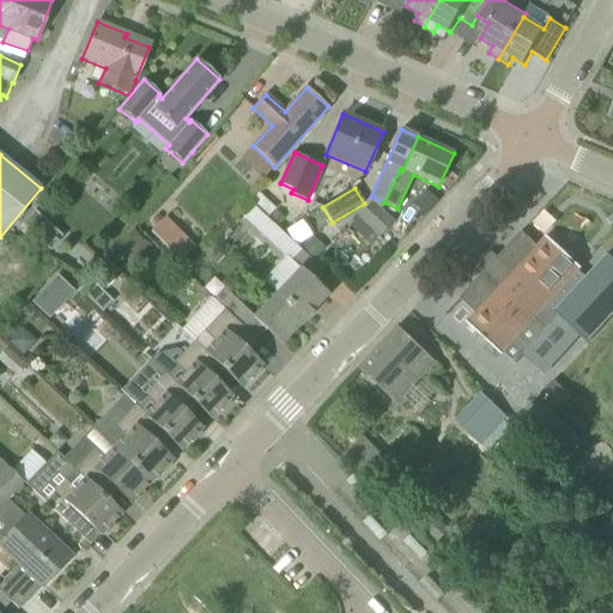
[(258,193),(250,201),(267,218),(274,210),(258,193)]
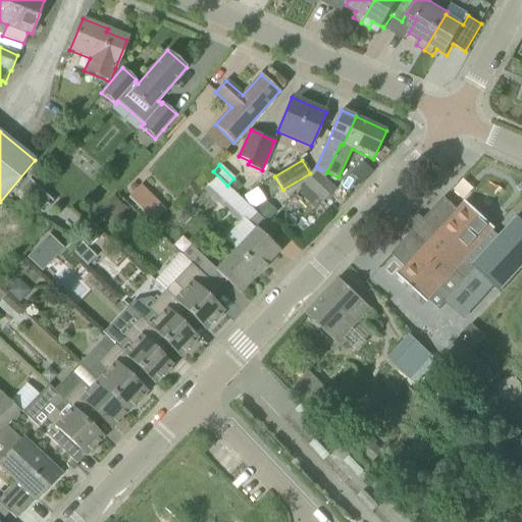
[(213,171),(203,181),(213,192),(228,206),(243,219),(243,218),(249,223),(258,214),(241,199),(241,198),(238,196),(235,193),(227,186),(213,171)]
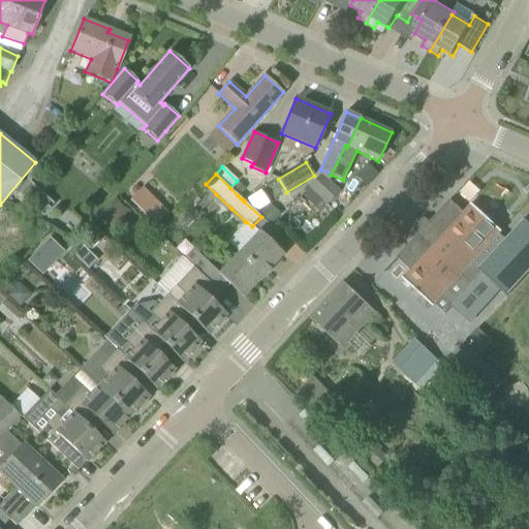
[(340,191),(321,175),(301,196),(318,214),(340,191)]
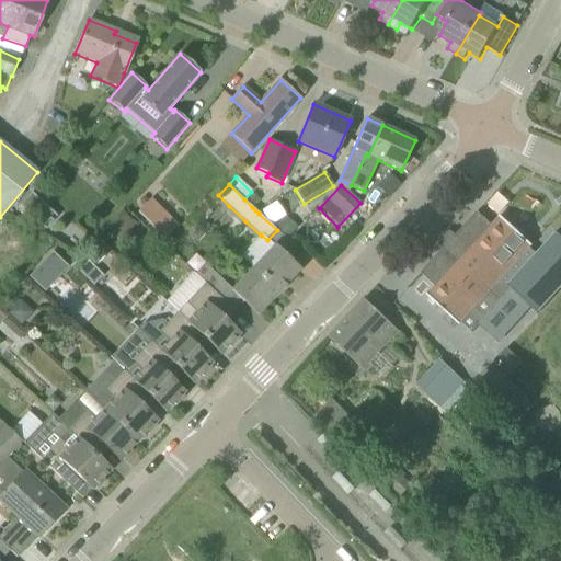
[(260,199),(252,192),(244,199),(252,207),(260,199)]
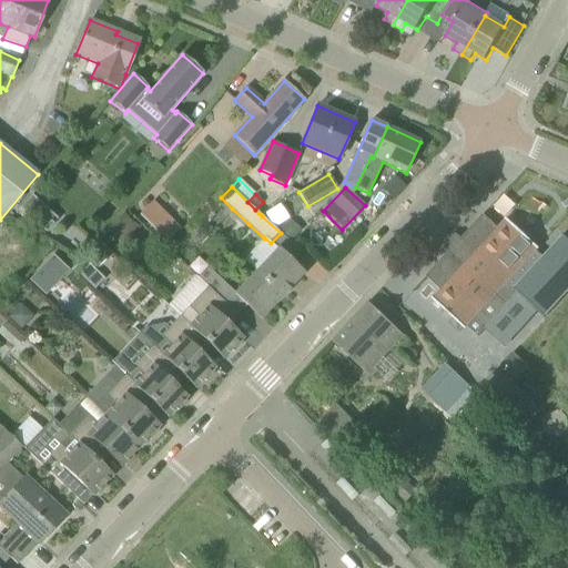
[(31,195),(20,209),(34,221),(46,209),(31,195)]
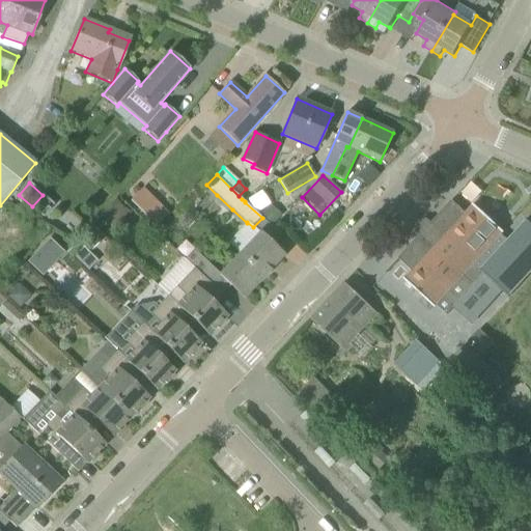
[(114,228),(129,213),(116,201),(103,217),(114,228)]
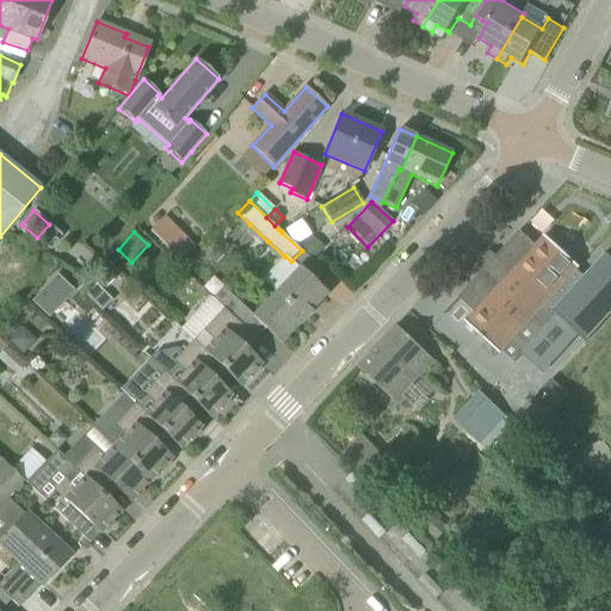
[(580,267),(545,236),(537,246),(520,232),(497,257),(460,298),(475,313),(467,322),(500,353),(501,351),(514,363),(547,329),(560,316),(545,303),(580,267)]
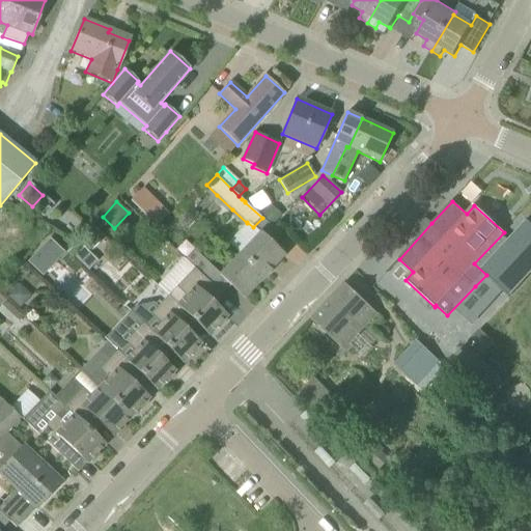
[(273,225),(282,215),(270,204),(260,215),(273,225)]
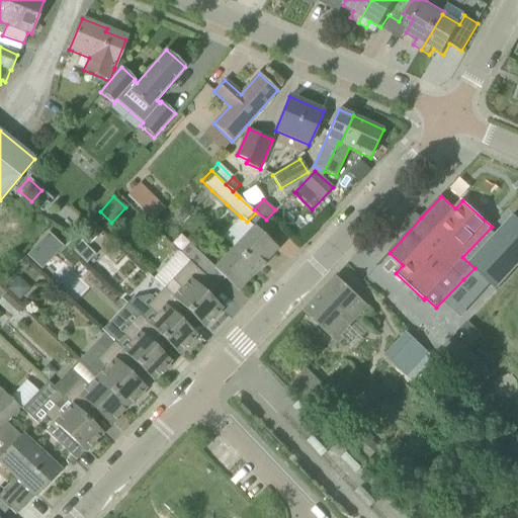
[(183,200),(173,211),(184,222),(194,210),(183,200)]
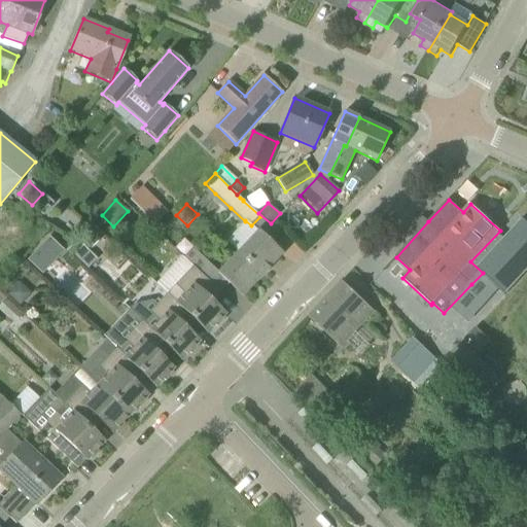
[(166,211),(160,205),(148,217),(154,223),(166,211)]
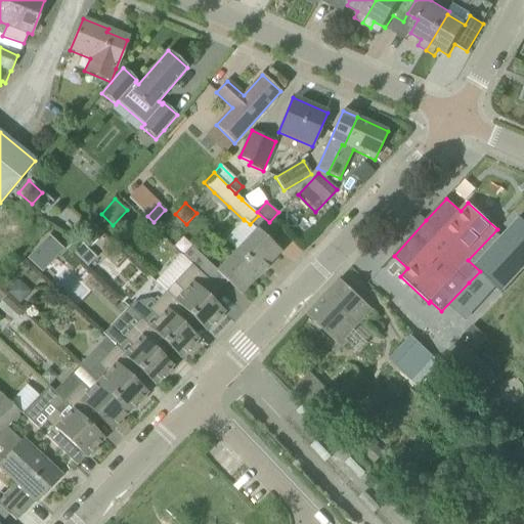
[(90,247),(103,234),(91,222),(79,235),(90,247)]
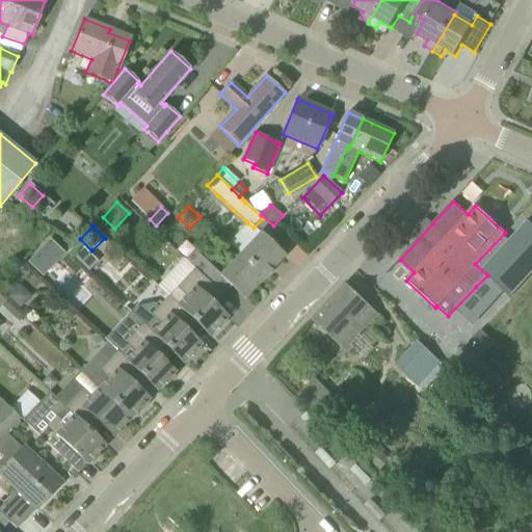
[(261,235),(241,256),(264,277),(274,267),(284,257),(284,258),(286,257),(277,249),(272,244),(261,235)]
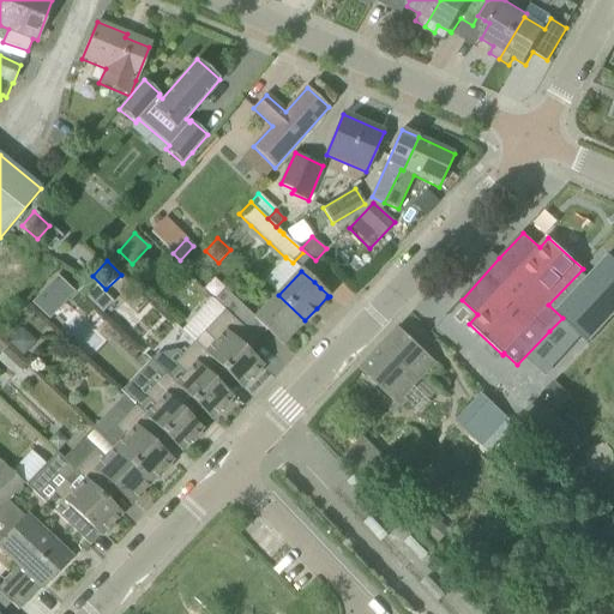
[(56,304),(73,294),(62,276),(46,287),(56,304)]
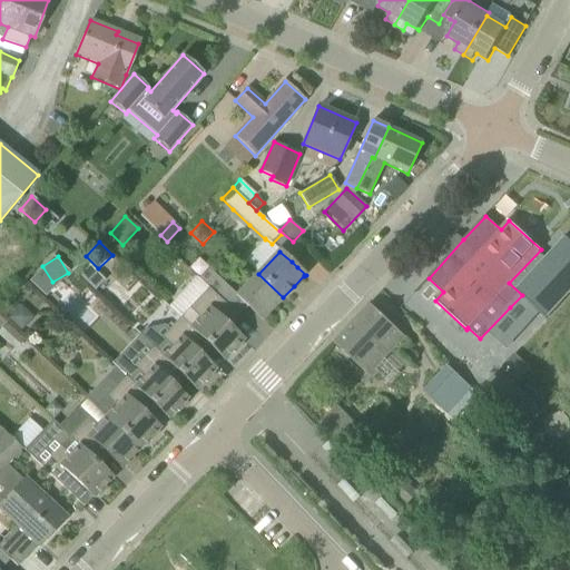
[(87,267),(80,274),(96,290),(102,282),(105,279),(89,265),(87,267)]
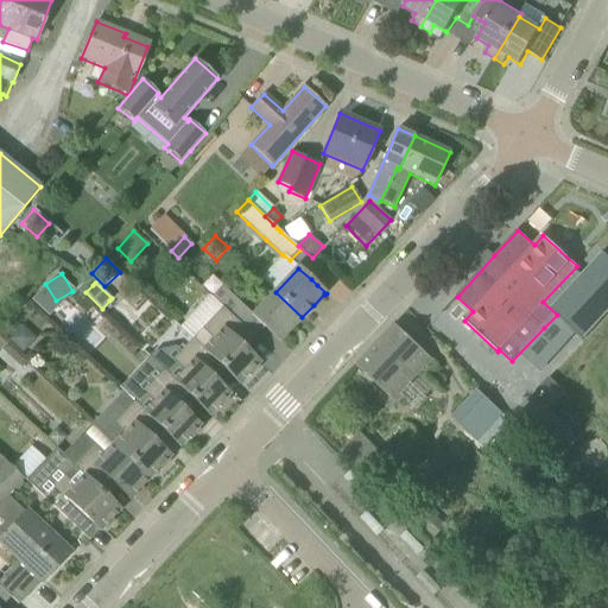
[(234,318),(244,308),(221,286),(211,297),(222,308),(234,318)]
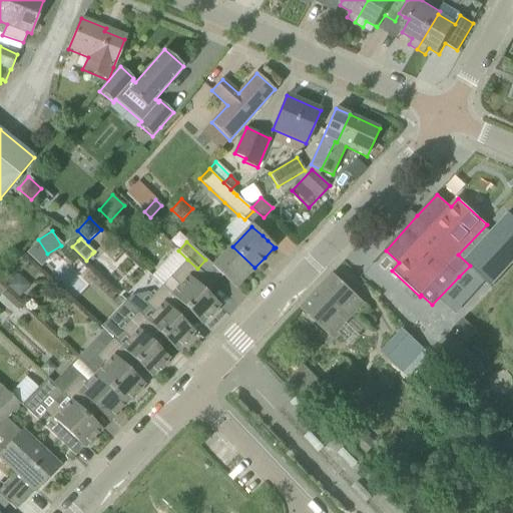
[(254,268),(232,246),(213,267),(237,288),(254,268)]
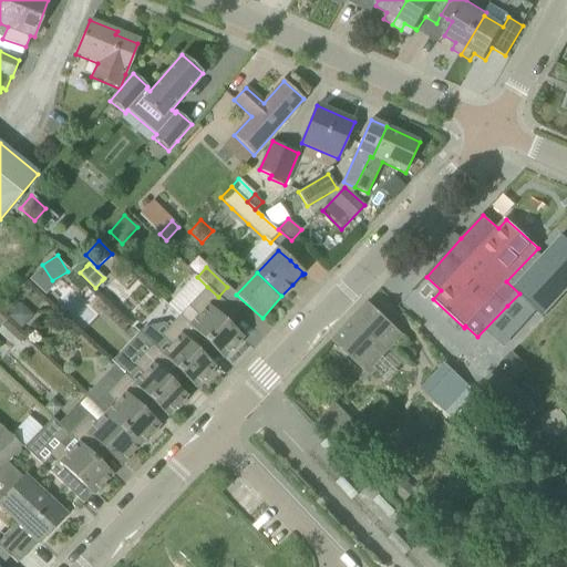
[(188,307),(181,316),(191,325),(189,326),(206,341),(212,347),(224,358),(232,350),(234,352),(241,343),(240,341),(243,338),(225,321),(234,312),(218,297),(207,287),(188,307)]
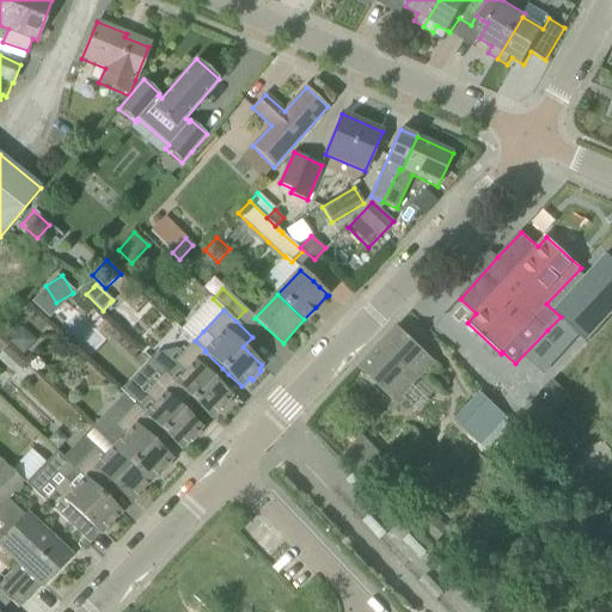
[(403,397),(435,361),(398,326),(360,369),(399,407),(405,399),(403,397)]
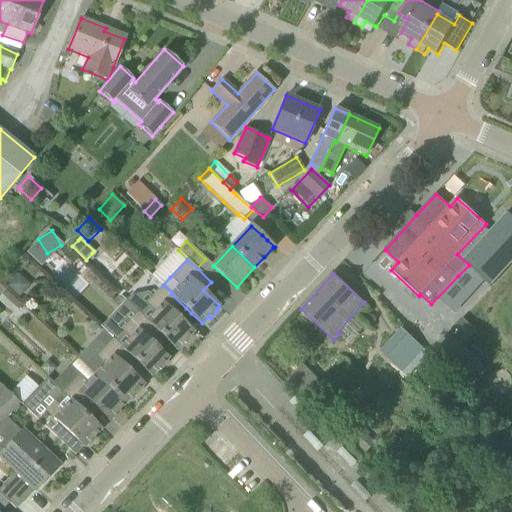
[(19,296),(29,284),(18,274),(7,285),(19,296)]
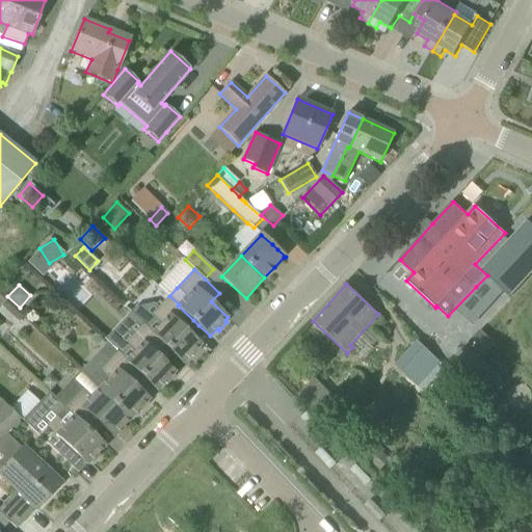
[(202,345),(190,335),(185,329),(193,320),(178,306),(169,296),(151,315),(160,324),(153,333),(152,333),(167,348),(184,364),(191,355),(193,357),(201,349),(198,347),(202,345)]
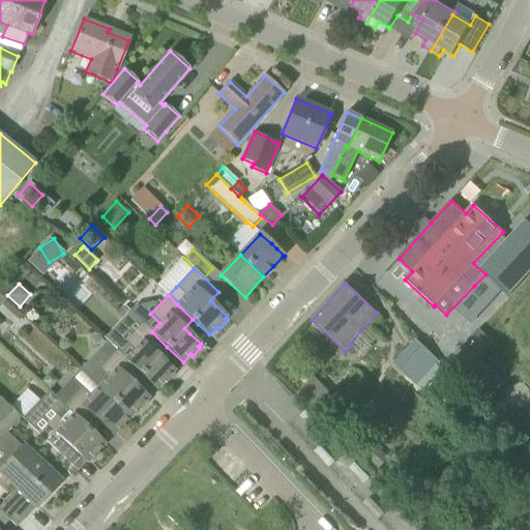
[(0,313),(13,324),(21,316),(5,301),(0,306),(0,313)]
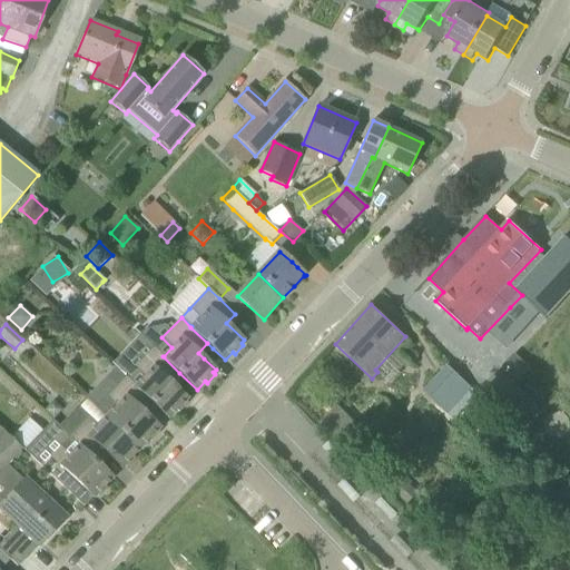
[(179,373),(163,356),(164,356),(154,346),(134,367),(144,376),(136,385),(135,386),(151,402),(169,419),(177,411),(179,412),(187,403),(185,402),(188,399),(170,382),(179,373)]
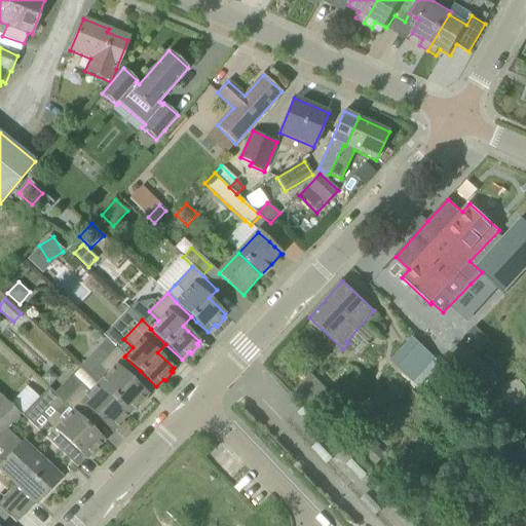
[(475,327),(463,339),(470,344),(481,333),(475,327)]
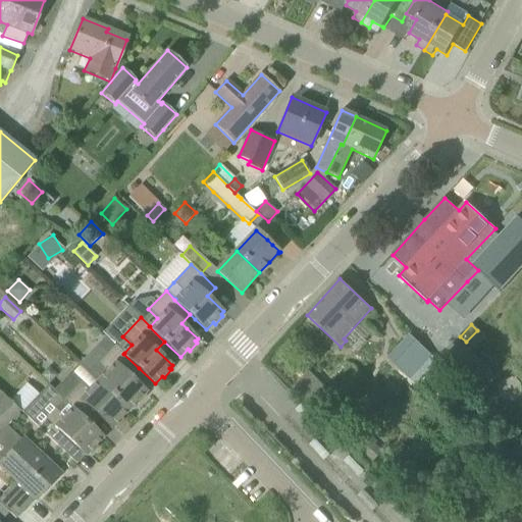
[(410,334),(387,359),(411,380),(433,357),(410,334)]
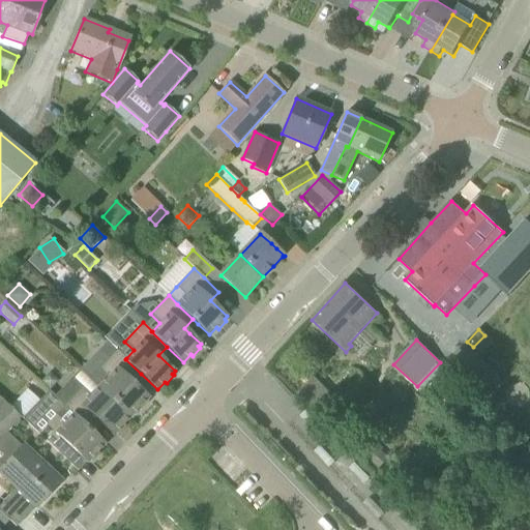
[(500,380),(462,344),(444,362),(482,399),(500,380)]
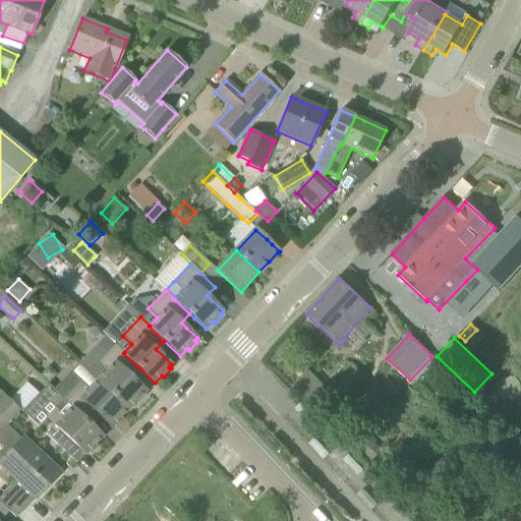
[(147,392),(132,379),(130,377),(138,367),(123,353),(124,352),(115,344),(97,362),(106,370),(98,381),(129,410),(136,402),(138,404),(146,396),(143,394),(147,392)]
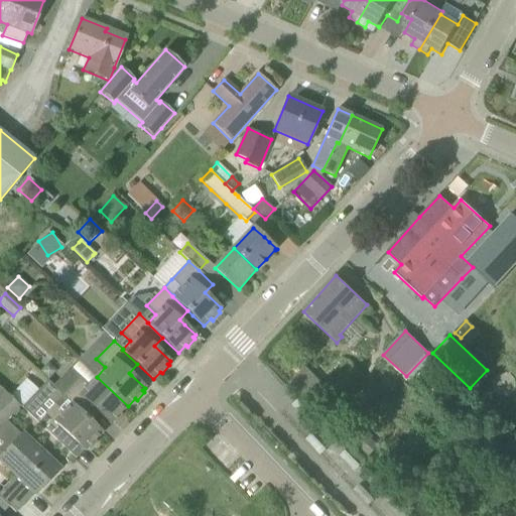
[(47,363),(40,372),(48,380),(56,372),(47,363)]
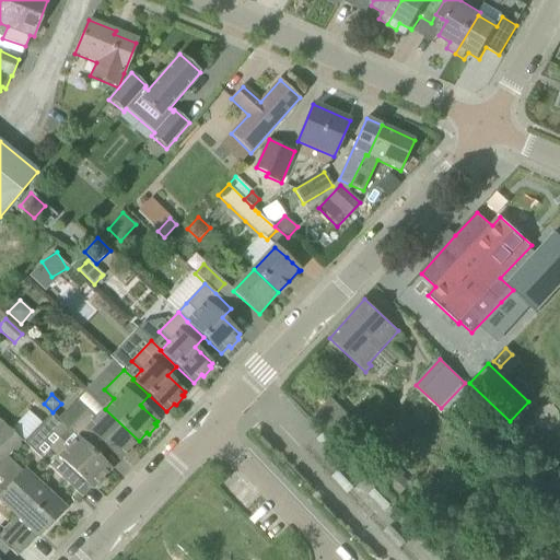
[(348,418),(336,405),(329,398),(313,412),(331,433),(348,418)]
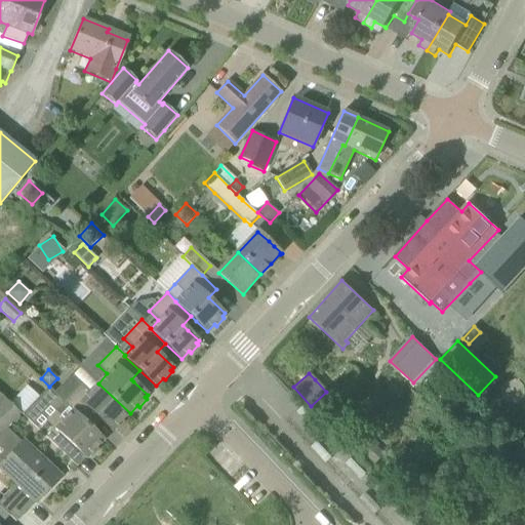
[(80,384),(64,401),(87,425),(95,416),(112,432),(115,429),(117,431),(124,422),(122,420),(130,413),(98,384),(89,393),(80,384)]
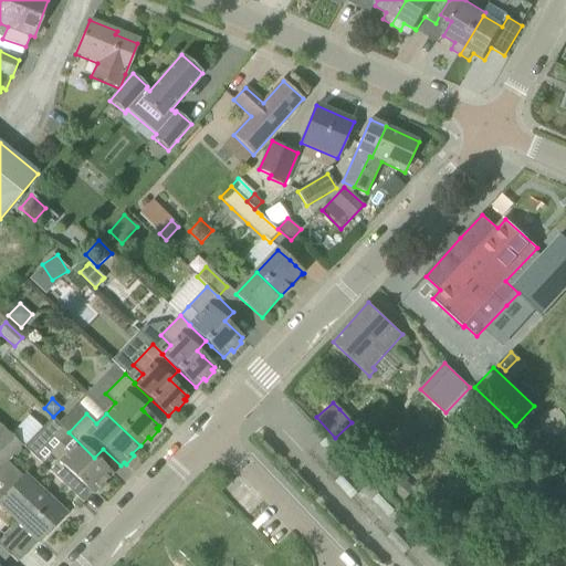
[(94,458),(69,432),(52,417),(24,447),(66,488),(75,478),(93,494),(96,492),(98,493),(106,485),(104,483),(112,475),(94,458)]
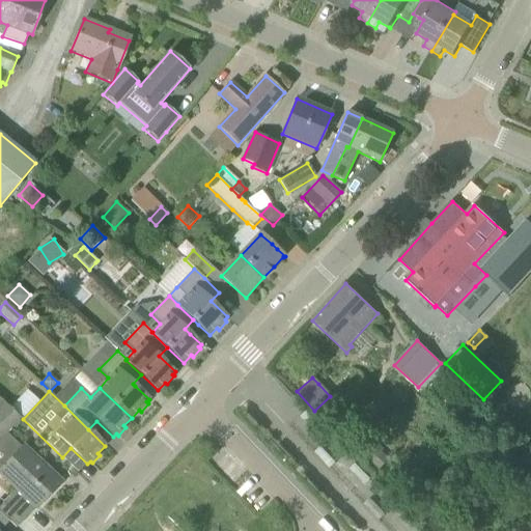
[(466,391),(459,397),(471,408),(477,400),(466,391)]
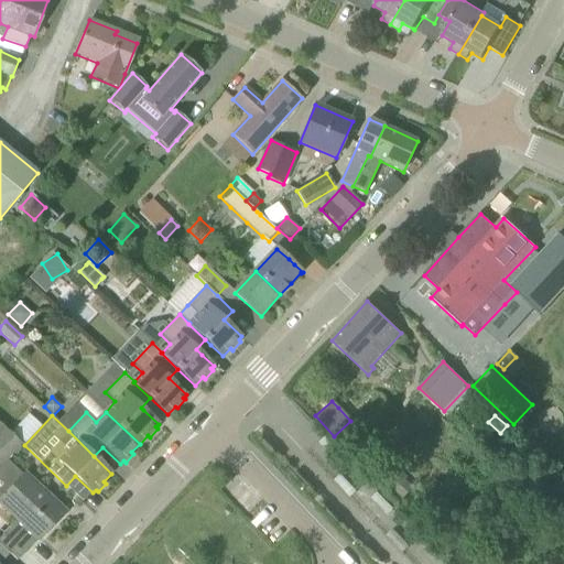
[(0,424),(0,477),(11,488),(0,498),(0,501),(19,520),(0,539),(0,544),(10,554),(18,561),(38,539),(39,539),(40,540),(65,512),(50,497),(24,474),(23,475),(7,459),(21,444),(0,424)]
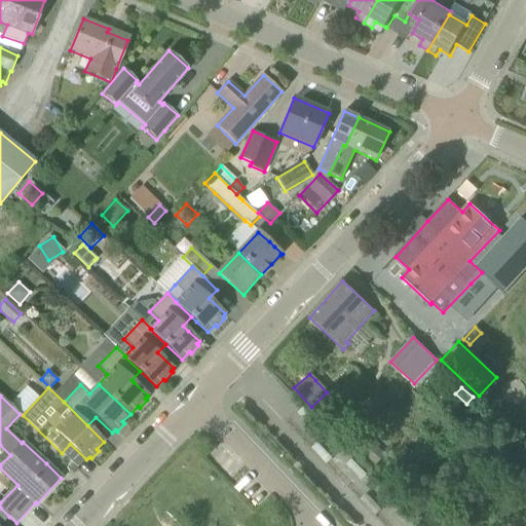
[(423,452),(416,446),(410,454),(418,459),(423,452)]
